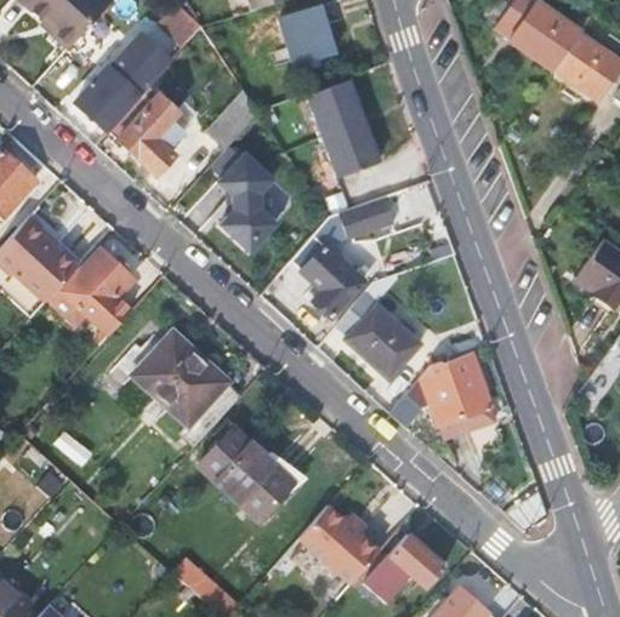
[(24,0),(47,22),(50,18),(60,28),(55,33),(70,47),(113,0),(24,0)]
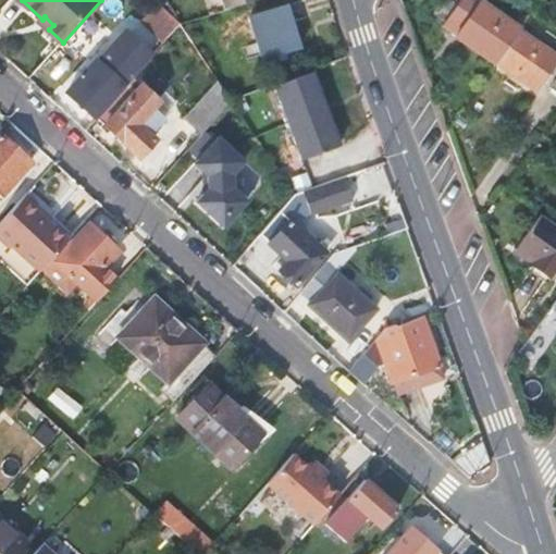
[(220,0),(224,10),(255,0),(220,0)]
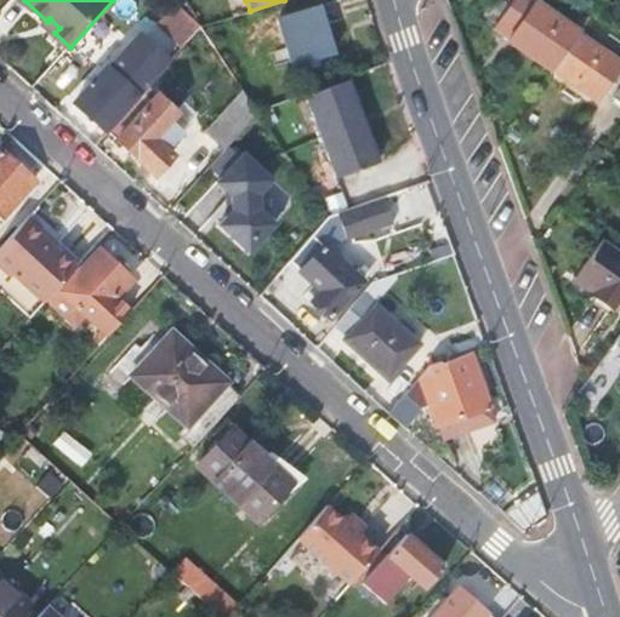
[(507,0),(498,13),(511,24),(506,32),(550,63),(576,27),(539,0),(507,0)]
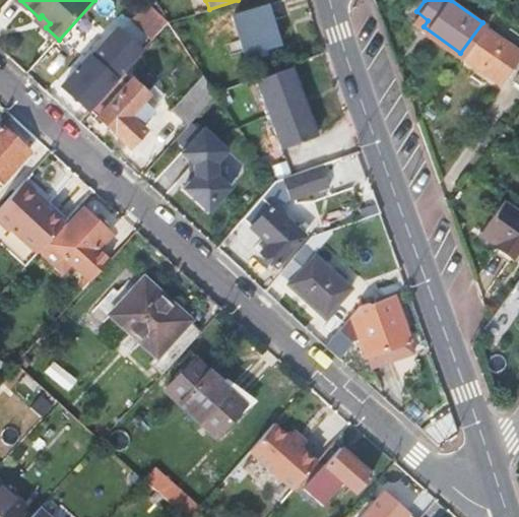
[(159,35),(171,22),(159,3),(146,11),(159,35)]
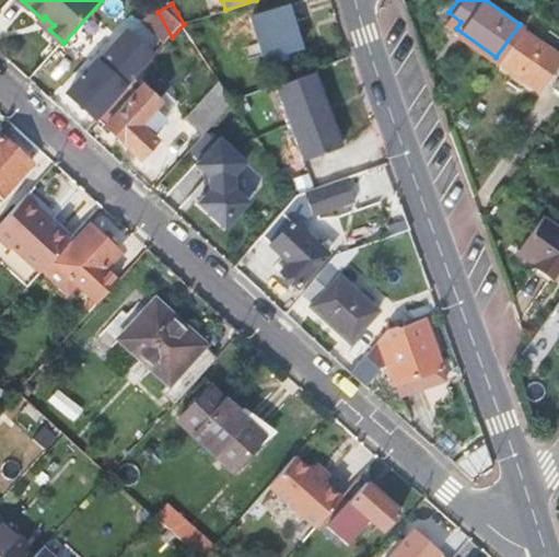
[(290,4),(254,16),(268,60),(304,48),(290,4)]
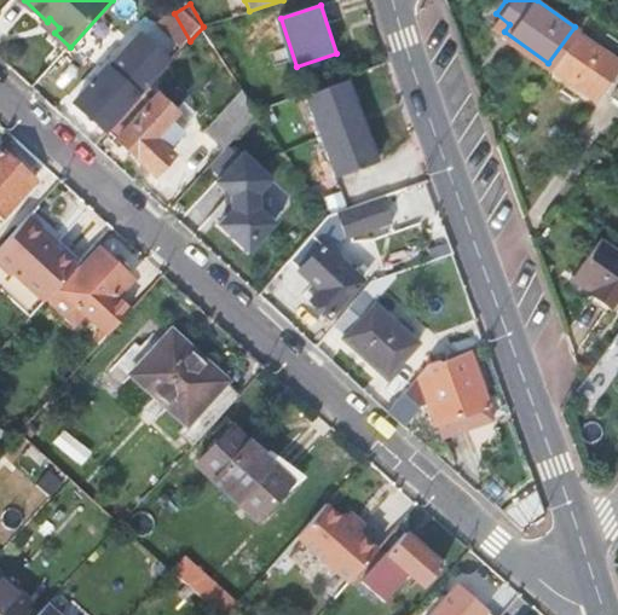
[(575,27),(548,63),(591,93),(617,58),(617,56),(575,27)]
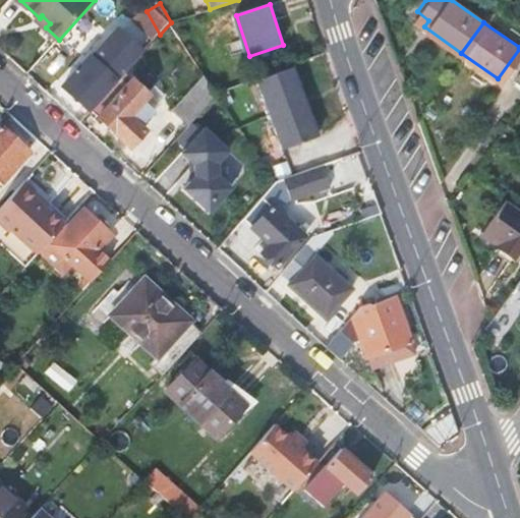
[(88,59),(64,85),(92,110),(127,70),(142,53),(117,31),(90,61),(88,59)]
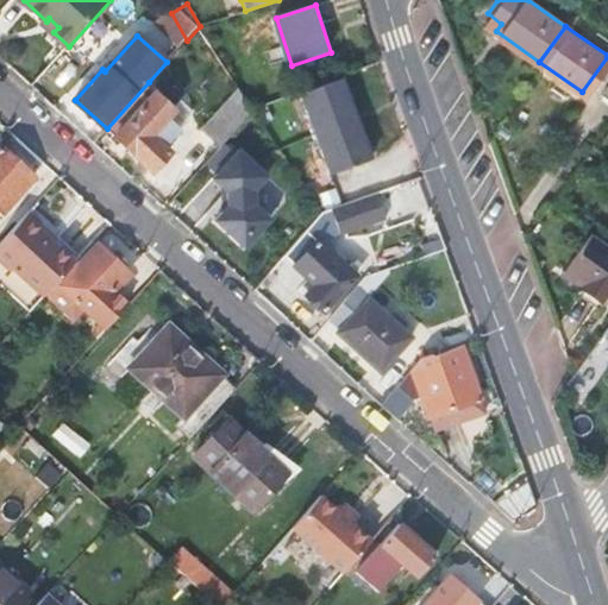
[(376,156),(344,76),(304,93),(336,172),(376,156)]
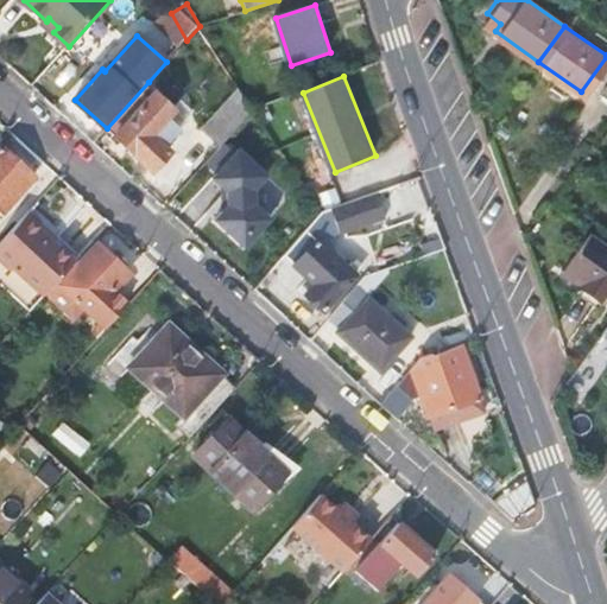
[(107,128),(105,129),(152,172),(171,152),(165,146),(181,128),(169,118),(177,108),(149,82),(107,128)]
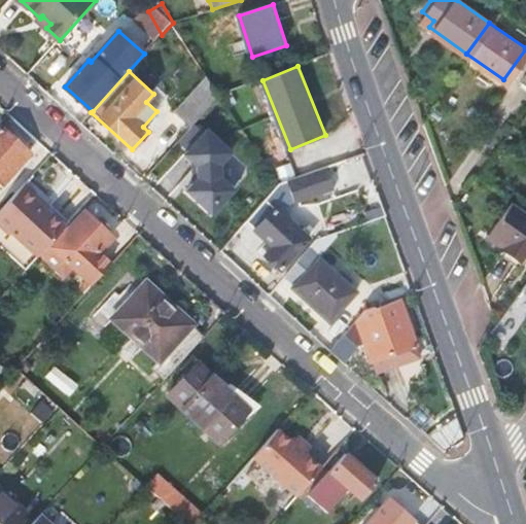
[(208,77),(178,110),(195,126),(220,97),(208,77)]
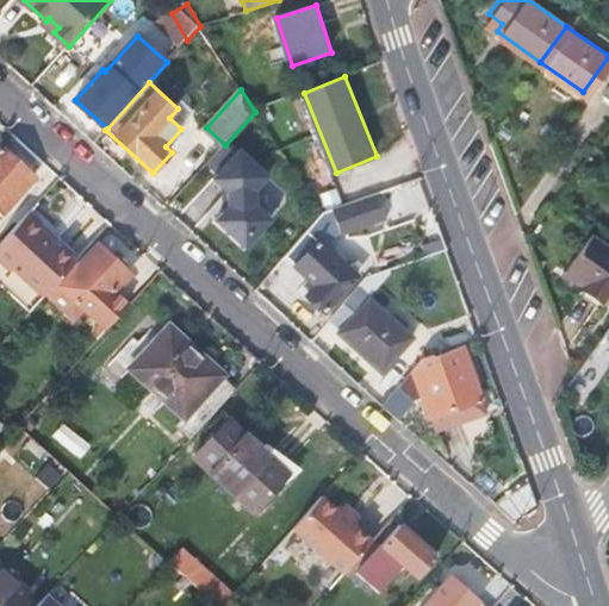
[(0,144),(0,210),(1,212),(33,175),(0,144)]
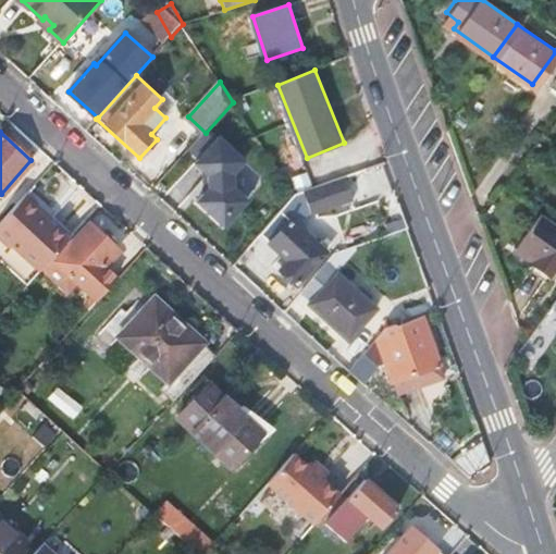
[(246,163),(219,138),(215,143),(206,133),(188,151),(198,161),(195,164),(205,172),(208,176),(209,189),(205,194),(197,202),(224,228),(248,201),(233,188),(233,177),(246,163)]
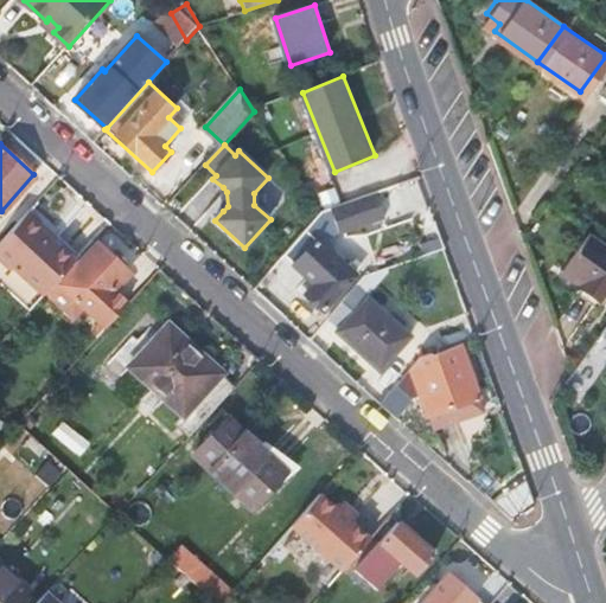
[(389,217),(378,192),(336,210),(345,236),(389,217)]
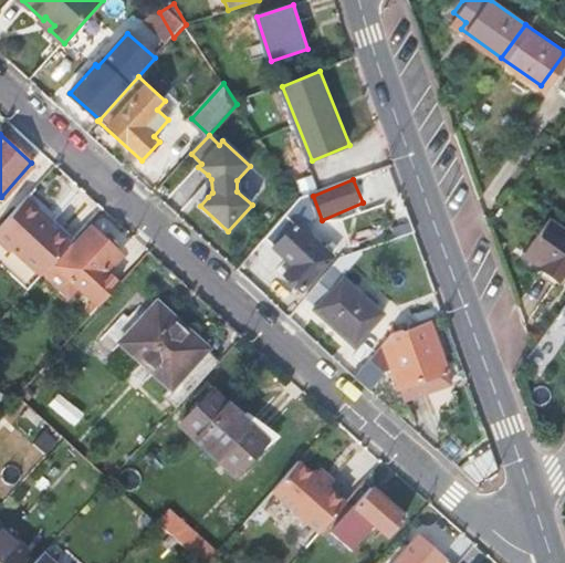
[(0,225),(0,244),(9,253),(12,251),(39,277),(69,243),(41,217),(44,214),(27,197),(0,225)]
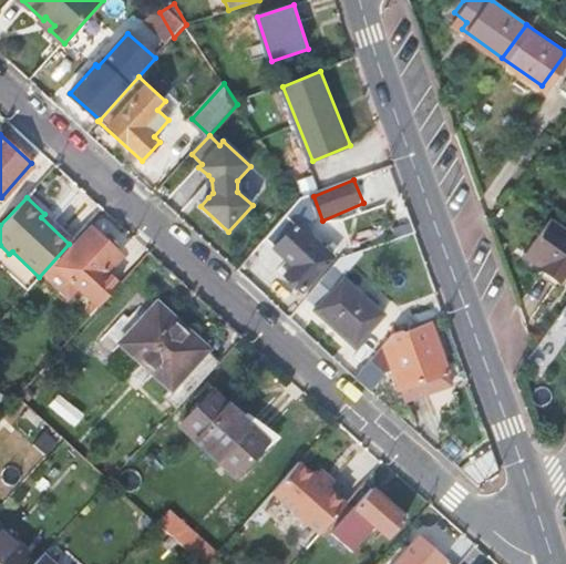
[(522,250),(538,262),(536,265),(557,280),(565,268),(565,226),(548,214),(522,250)]
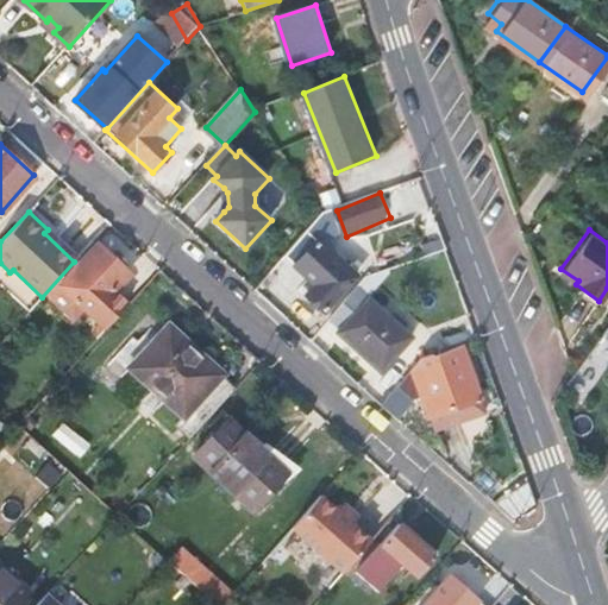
[(295,268),(315,285),(305,297),(324,314),(328,308),(336,315),(364,283),(319,241),(295,268)]
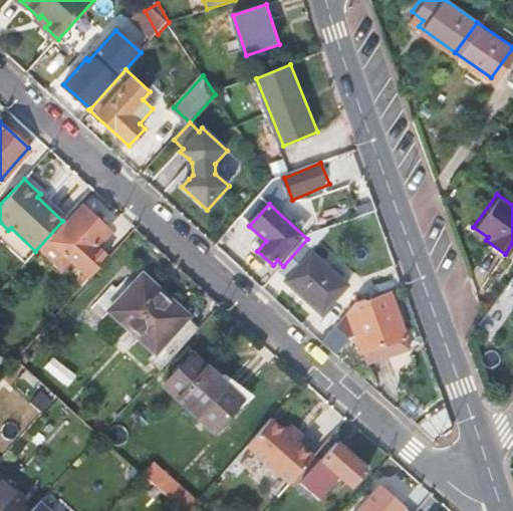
[(89,277),(108,256),(96,246),(110,231),(82,205),(53,237),(64,247),(61,251),(89,277)]
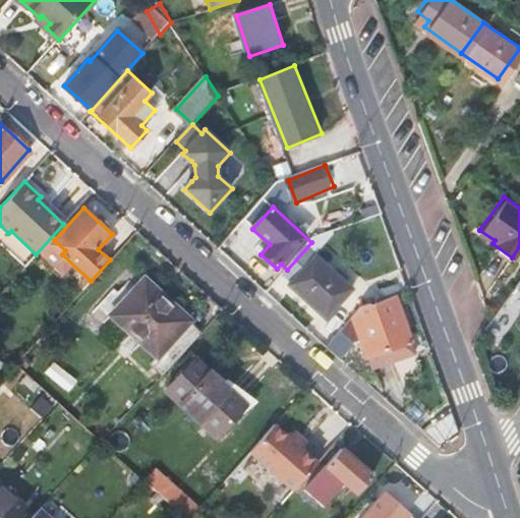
[(279,279),(290,289),(292,287),(322,313),(330,305),(334,309),(351,291),(315,260),(329,245),(321,237),(312,241),(311,242),(287,270),(279,279)]
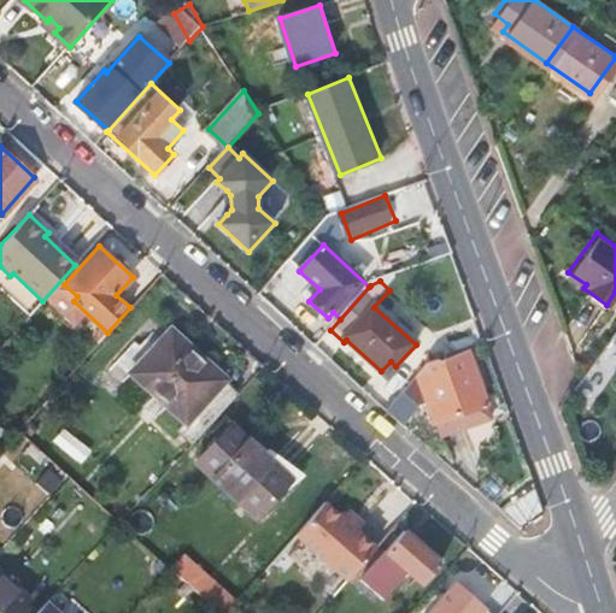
[(135,365),(191,417),(183,423),(198,436),(236,394),(222,381),(226,378),(170,326),(135,365)]
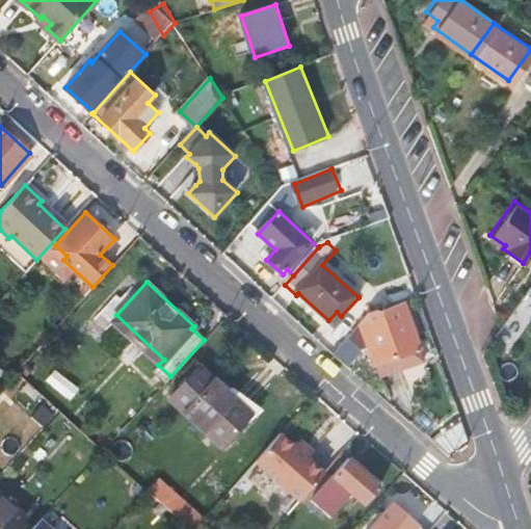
[(530,299),(522,294),(494,334),(507,344),(530,310),(530,299)]
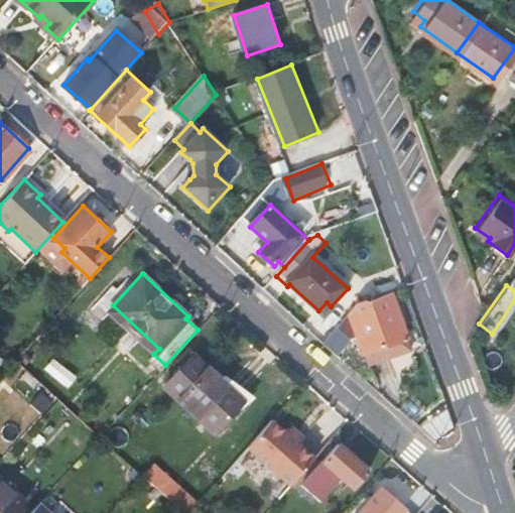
[(349,318),(356,338),(362,336),(368,353),(387,346),(399,377),(422,370),(394,291),(360,305),(349,318)]
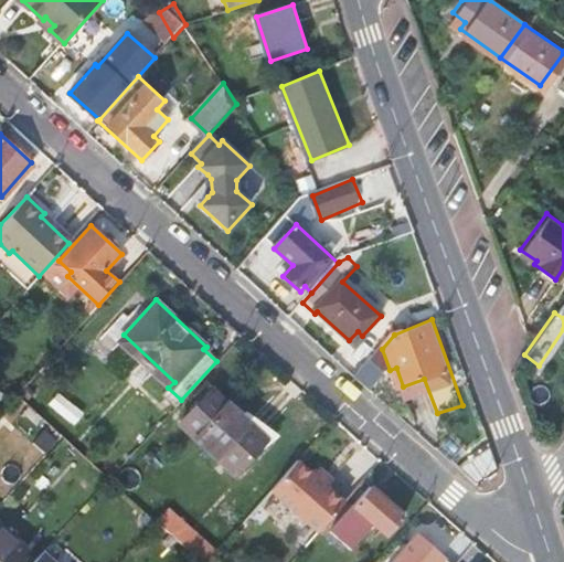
[(382,349),(358,377),(373,391),(390,370),(382,349)]
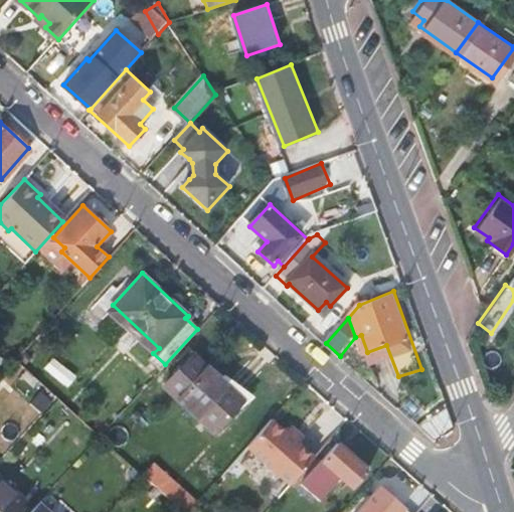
[(162,384),(196,415),(227,382),(226,380),(224,383),(191,353),(162,384)]
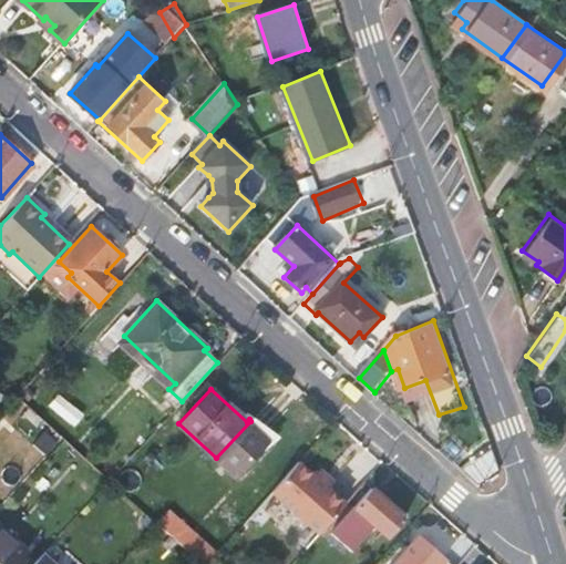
[(216,458),(234,474),(268,437),(250,421),(216,458)]
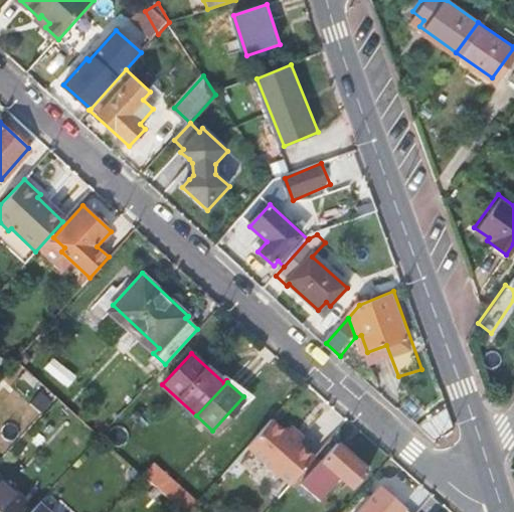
[(286,432),(271,418),(246,447),(291,484),(292,483),(315,456),(298,442),(286,432)]
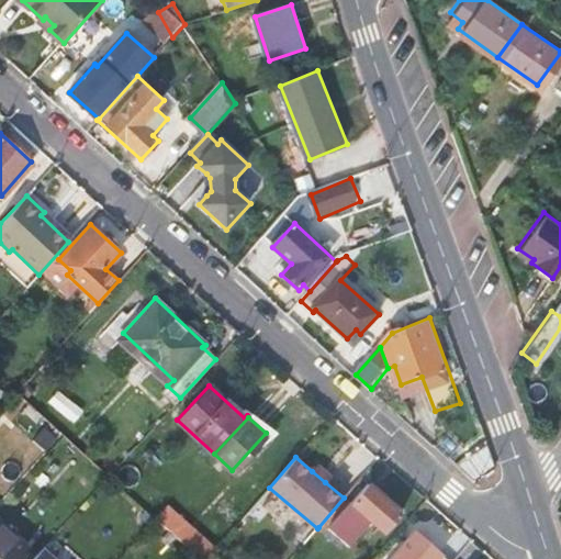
[(317,465),(312,471),(325,482),(331,476),(317,465)]
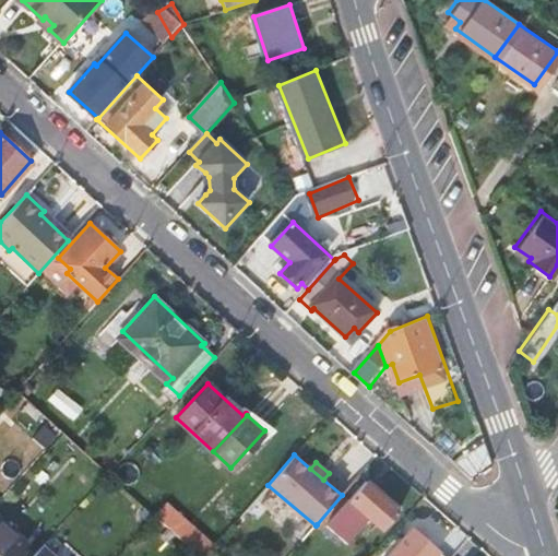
[(365,481),(327,525),(345,543),(369,517),(383,530),(399,510),(365,481)]
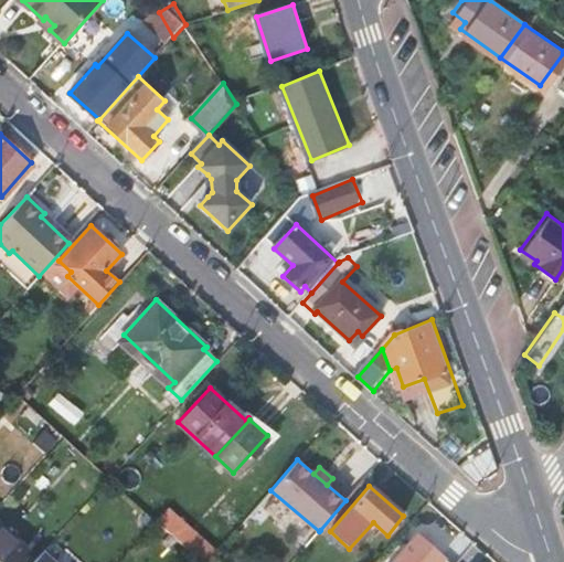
[(157,521),(201,561),(205,561),(215,552),(168,509),(157,521)]
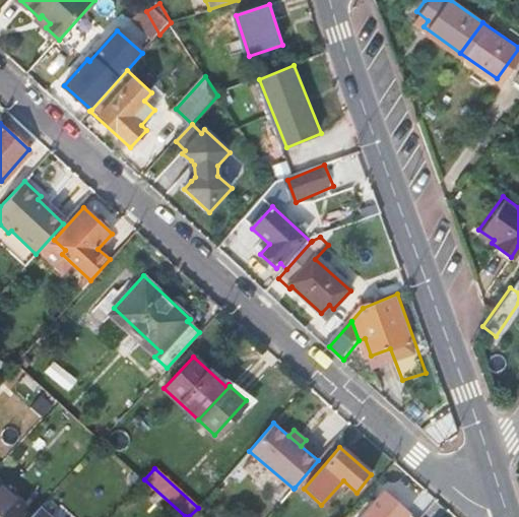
[(0,516),(13,516),(25,505),(0,481),(0,516)]
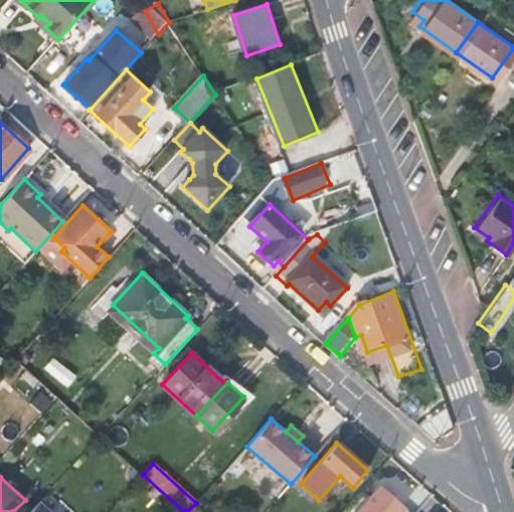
[(407,511),(380,488),(358,511),(407,511)]
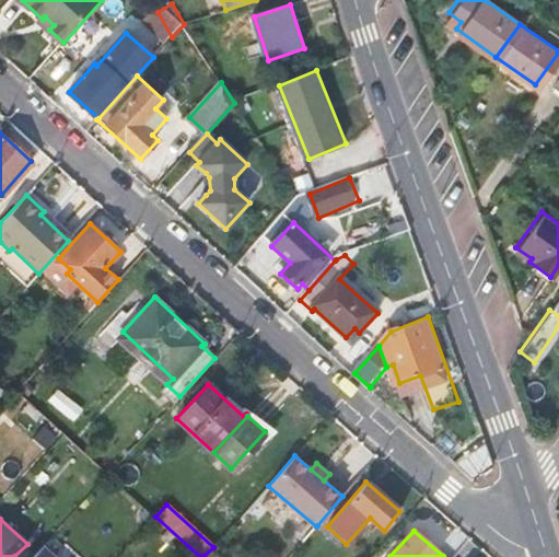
[(54,556),(43,546),(32,556),(54,556)]
